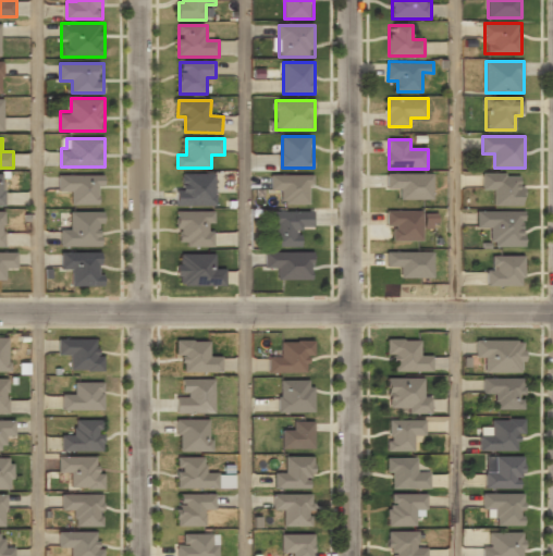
[(181,206),(217,206),(217,174),(181,174),(181,206)]
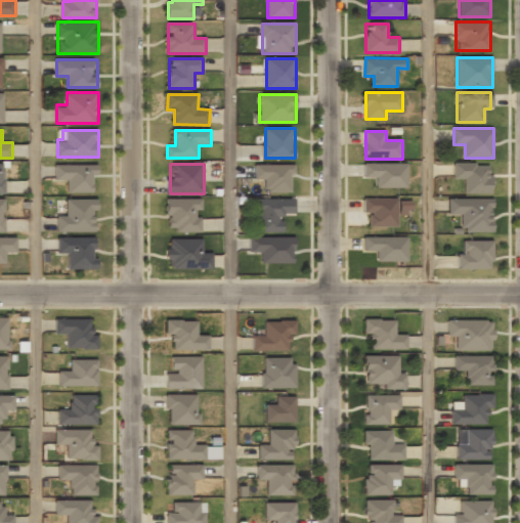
[(257,180),(267,180),(267,191),(294,191),(294,164),(257,164),(257,180)]
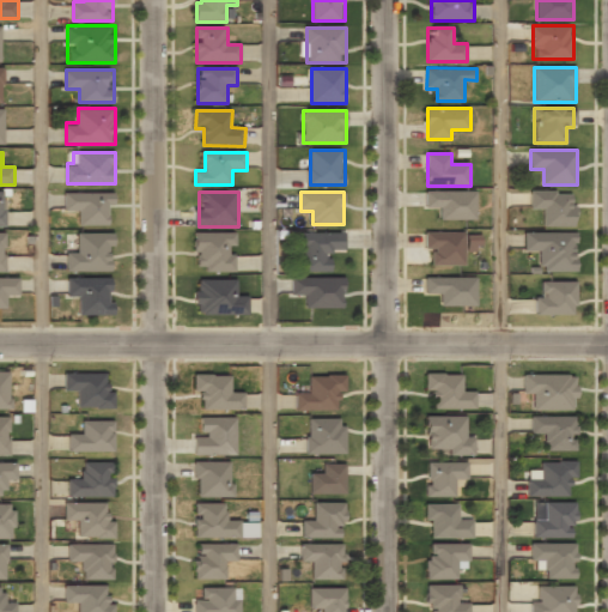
[(442,219),(478,219),(478,192),(427,192),(427,207),(442,207),(442,219)]
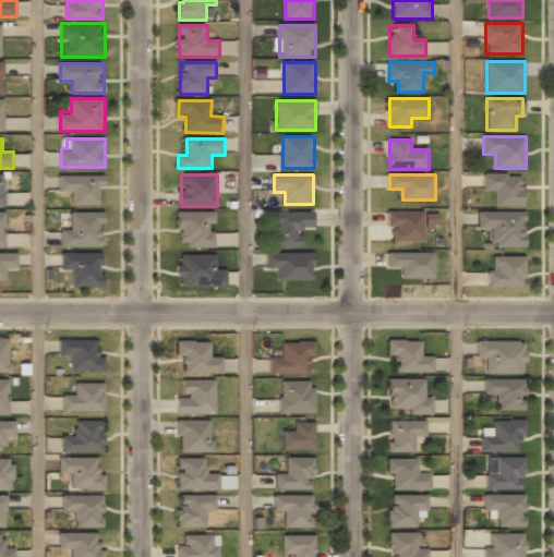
[(73,205),(103,205),(103,176),(60,176),(60,192),(73,192),(73,205)]
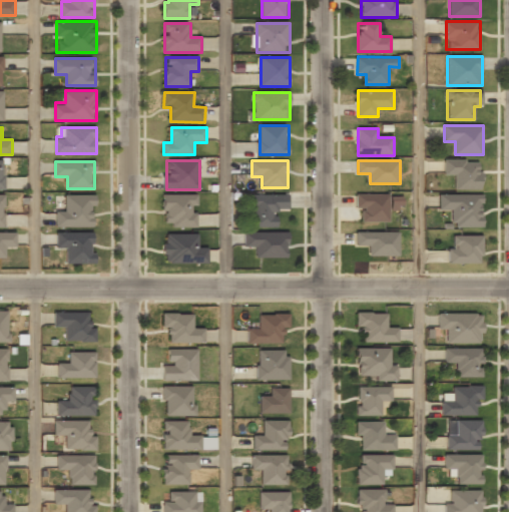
[(445,186),(482,186),(482,161),(445,161),(445,186)]
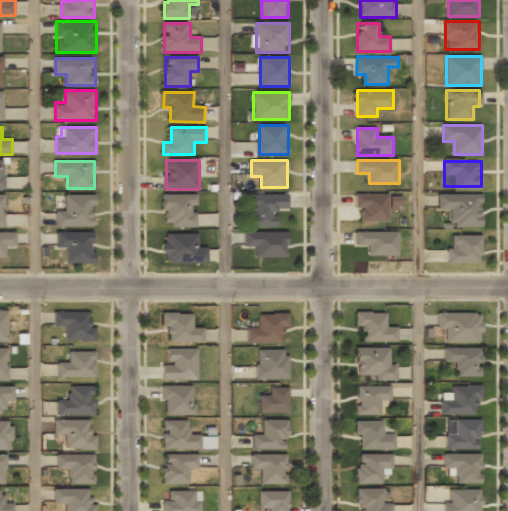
[(483,193),(440,194),(440,210),(452,210),(452,227),(483,227),(483,193)]
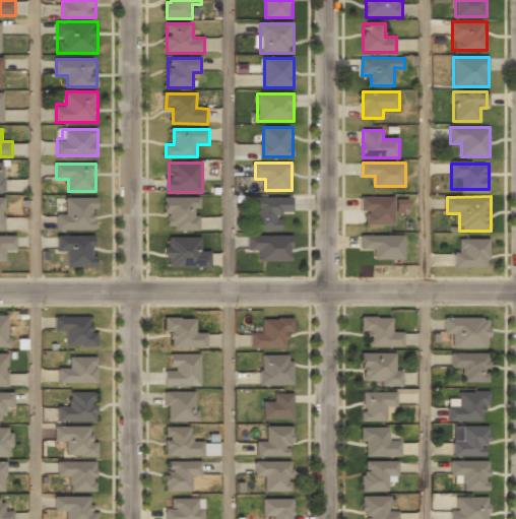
[(98,197),(65,197),(65,208),(58,208),(58,230),(98,230),(98,197)]
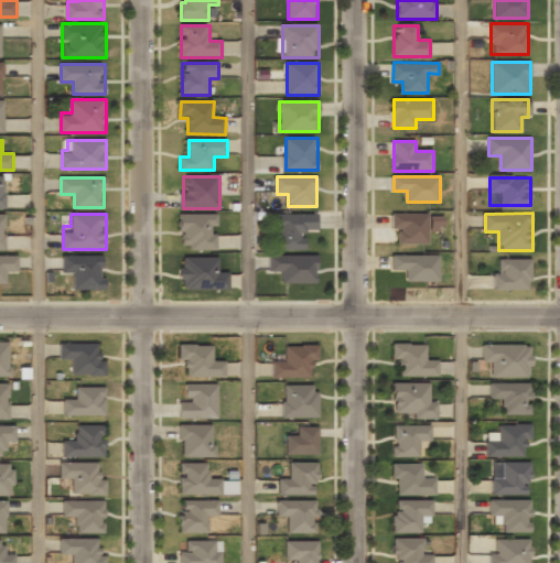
[(182,250),(218,250),(218,214),(182,214),(182,250)]
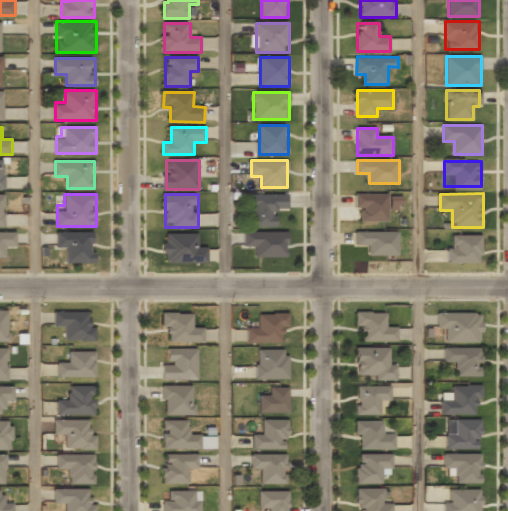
[(278,226),(278,208),(289,208),(289,194),(251,194),(251,226),(278,226)]
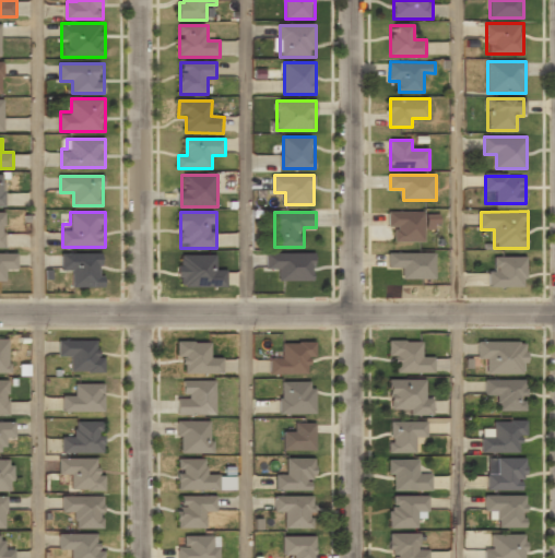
[(390,212),(390,229),(397,229),(397,241),(426,241),(426,212),(390,212)]
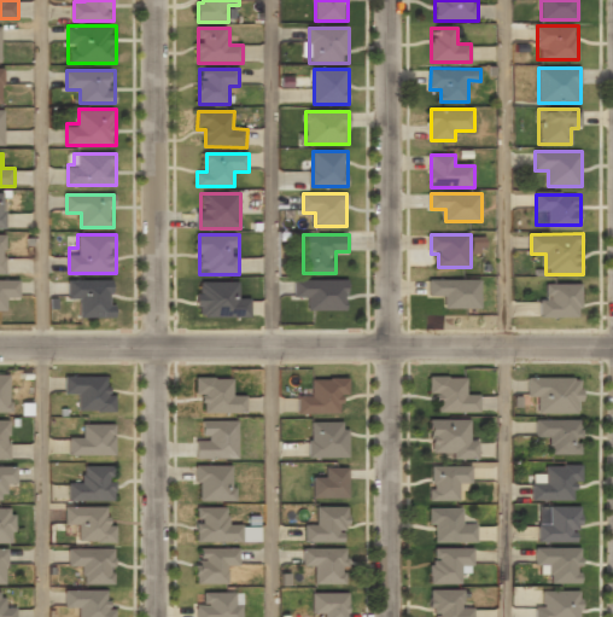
[(486,254),(486,238),(473,238),(474,255),(486,254)]
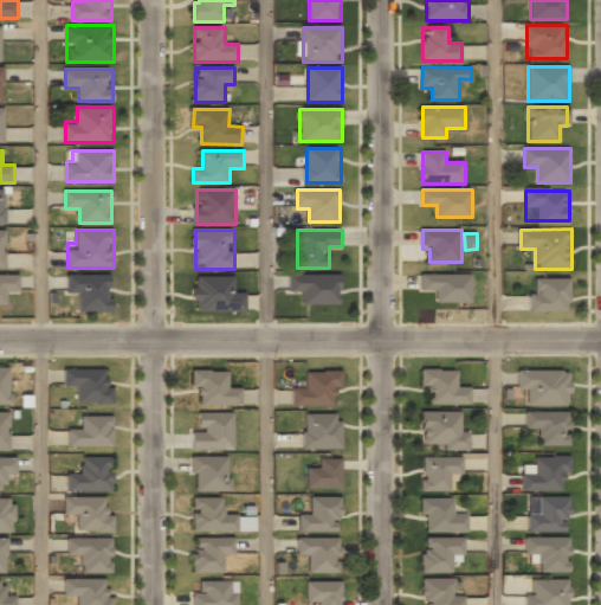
[(68,295),(79,295),(79,311),(112,311),(112,274),(68,274),(68,295)]
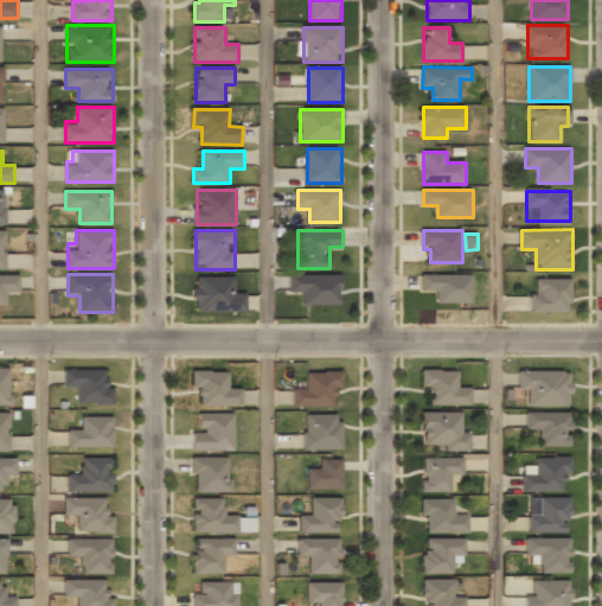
[(343,274),(290,274),(290,292),(303,292),(303,305),(343,305),(343,274)]
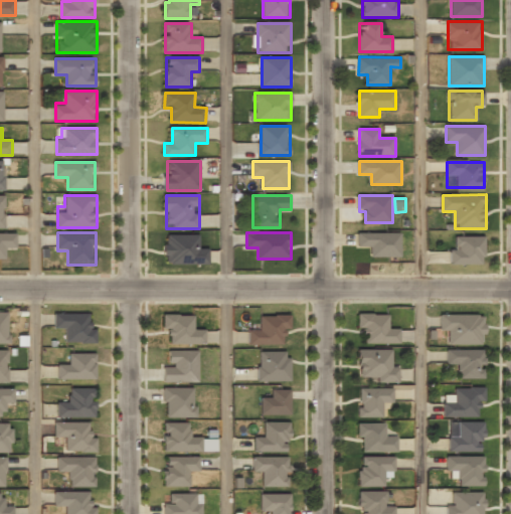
[(401,258),(401,233),(359,233),(359,247),(371,247),(371,258),(401,258)]
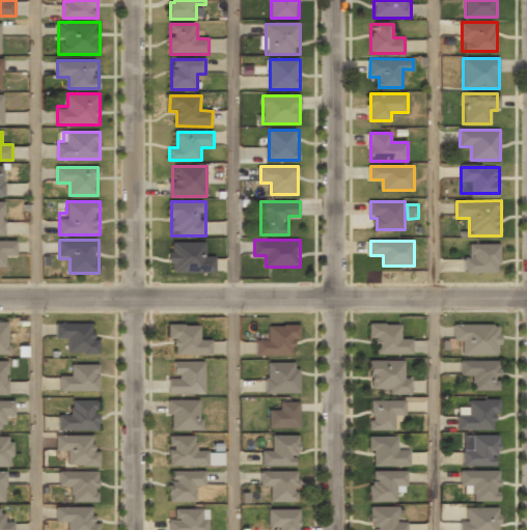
[(0,268),(6,268),(6,256),(18,256),(18,242),(0,242),(0,268)]
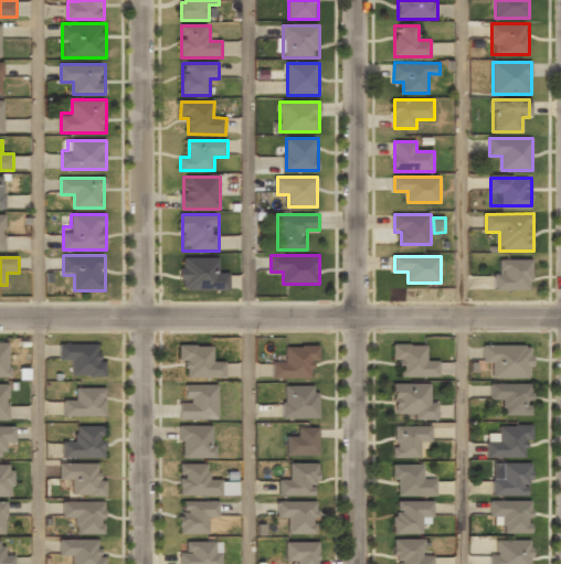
[(219,257),(181,257),(181,290),(230,290),(230,272),(219,272),(219,257)]
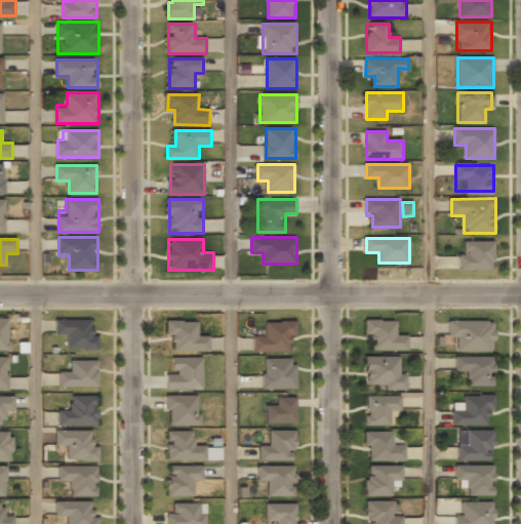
[(495,241),(463,241),(463,269),(495,269),(495,241)]
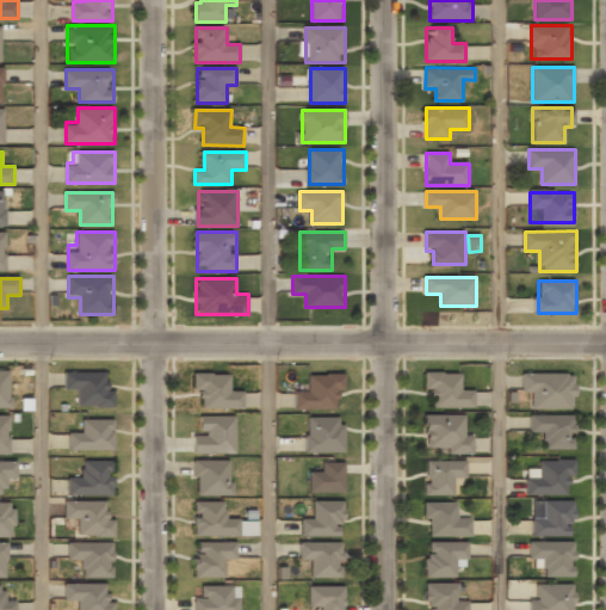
[(11,371),(0,371),(0,407),(11,407),(11,371)]
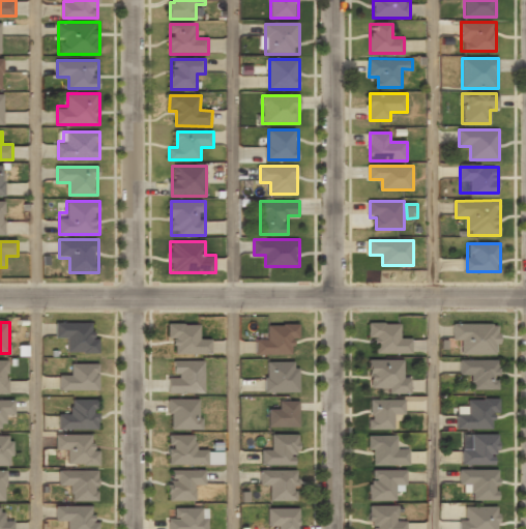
[(97,352),(97,322),(57,322),(57,338),(68,338),(68,352),(97,352)]
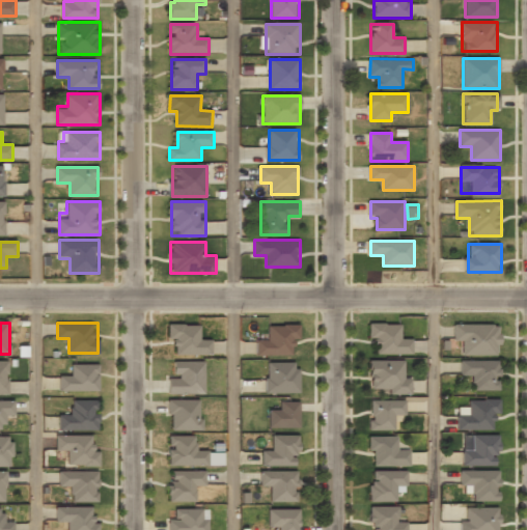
[(379,342),(379,355),(413,355),(414,339),(401,339),(401,324),(370,324),(370,341),(379,342)]
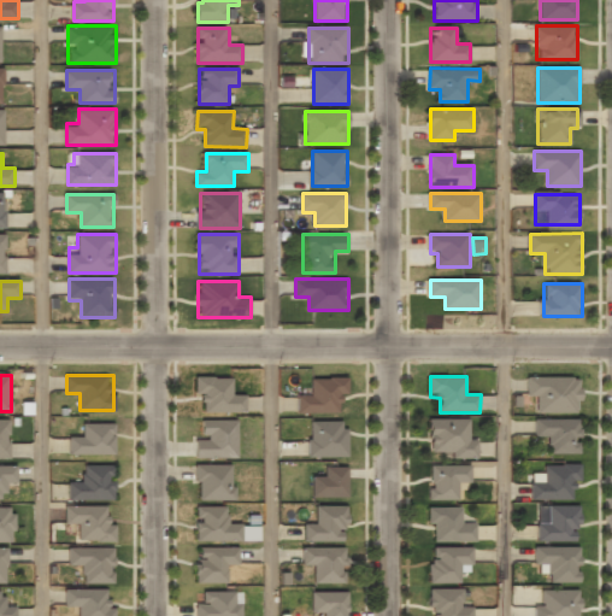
[(206,412),(246,412),(246,394),(234,394),(234,377),(196,377),(196,398),(206,398),(206,412)]
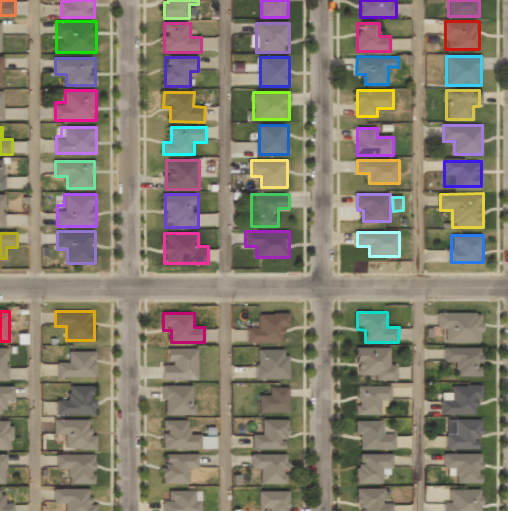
[(438,330),(446,330),(446,342),(483,342),(483,313),(438,313),(438,330)]
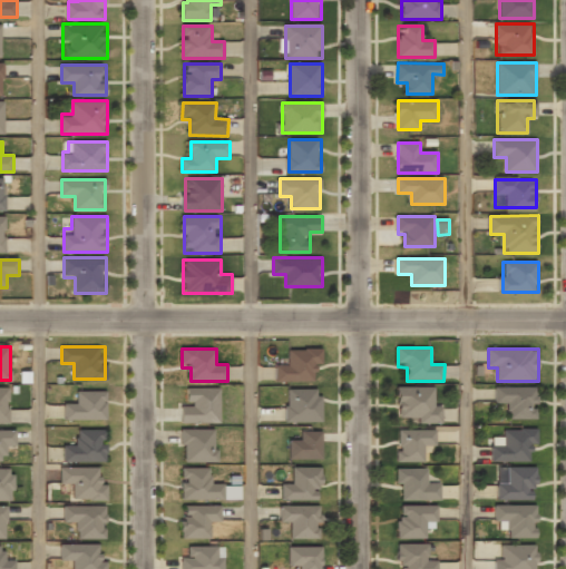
[(276,381),(320,381),(320,350),(289,350),(289,365),(276,365),(276,381)]
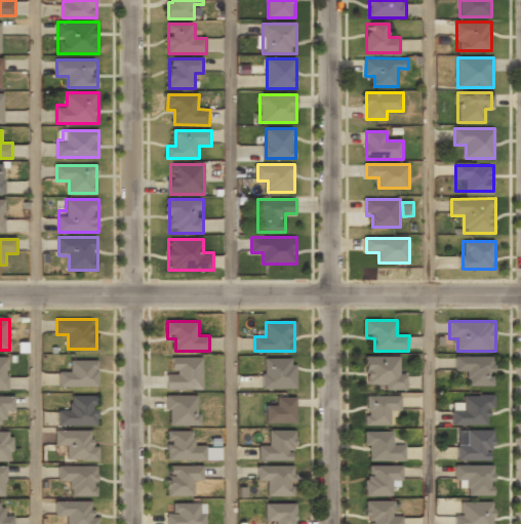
[(0,356),(0,389),(9,389),(9,356),(0,356)]
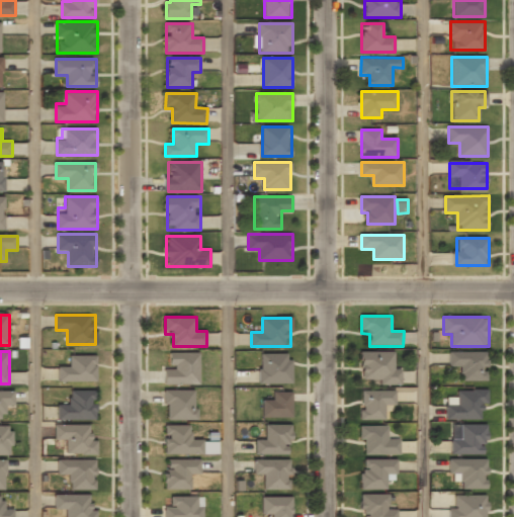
[(462,380),(489,380),(489,351),(450,351),(450,367),(462,367),(462,380)]
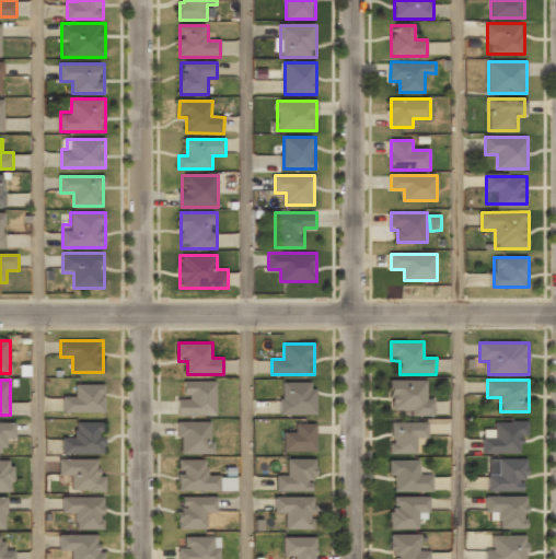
[(217,381),(182,381),(182,415),(217,415),(217,381)]
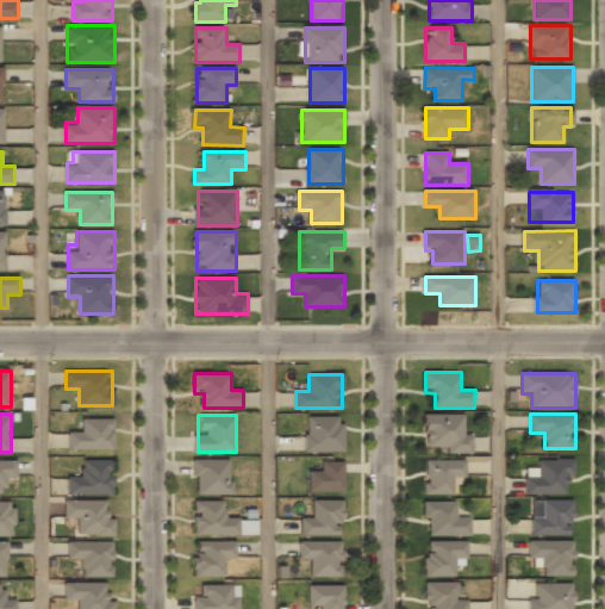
[(425,415),(426,448),(449,448),(449,454),(473,454),(473,435),(466,435),(465,415),(425,415)]
